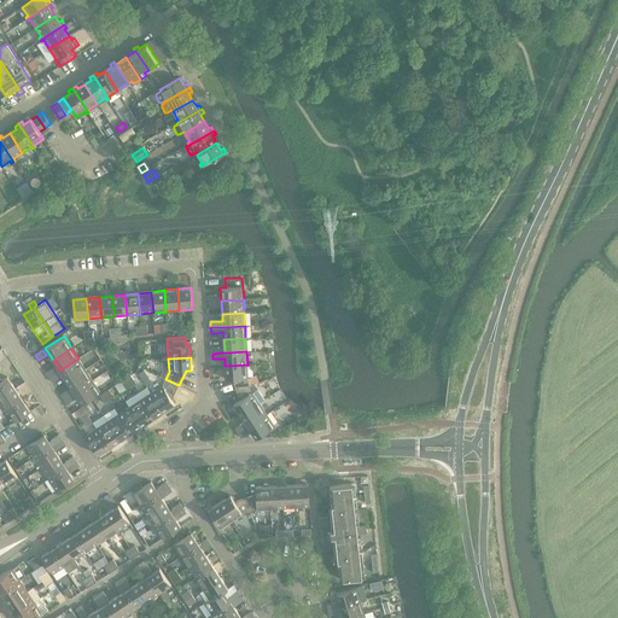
[(79,359),(59,371),(66,382),(86,369),(79,359)]
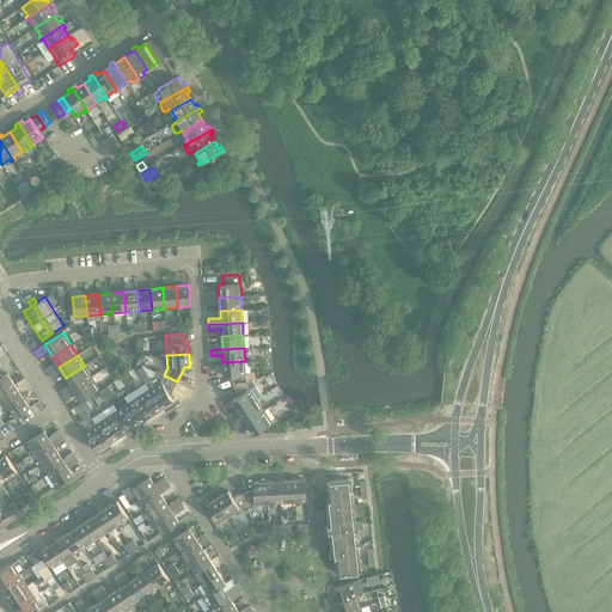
[(245,361),(222,362),(224,375),(231,375),(234,386),(248,381),(245,374),(245,361)]
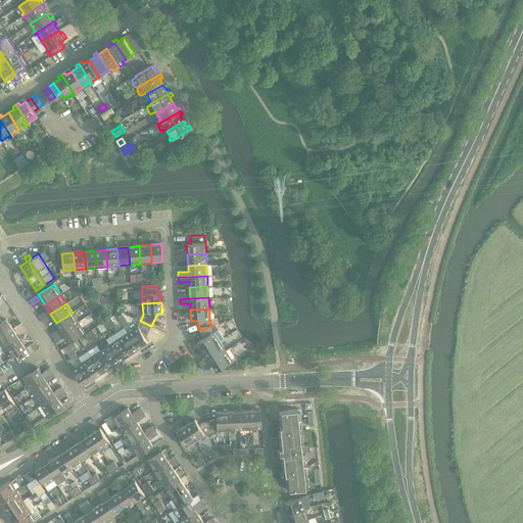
[(40,315),(42,319),(48,315),(46,311),(40,315)]
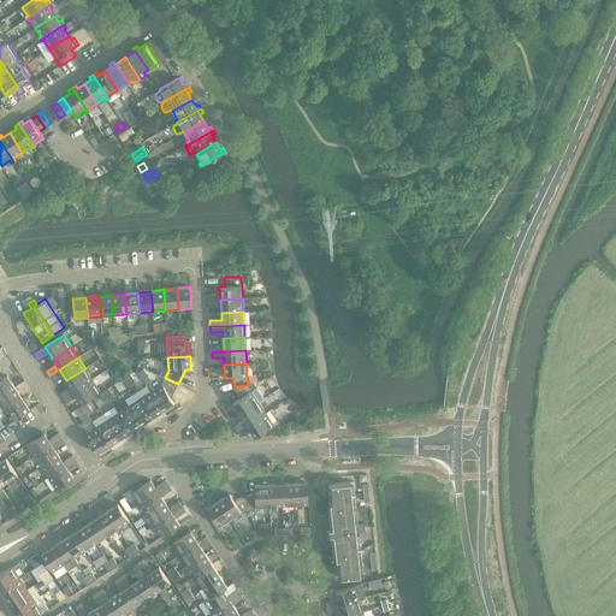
[(86,368),(66,380),(73,391),(93,379),(86,368)]
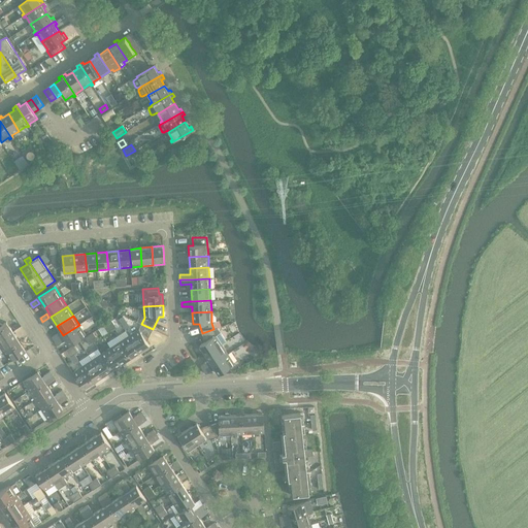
[(123,316),(119,319),(122,324),(127,321),(123,316)]
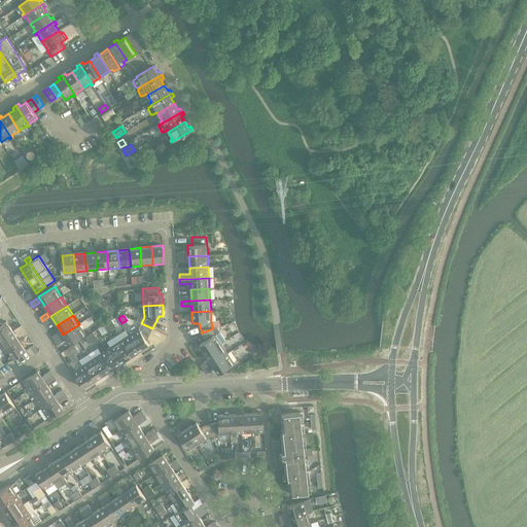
[(48,317),(42,321),(45,325),(51,321),(48,317)]
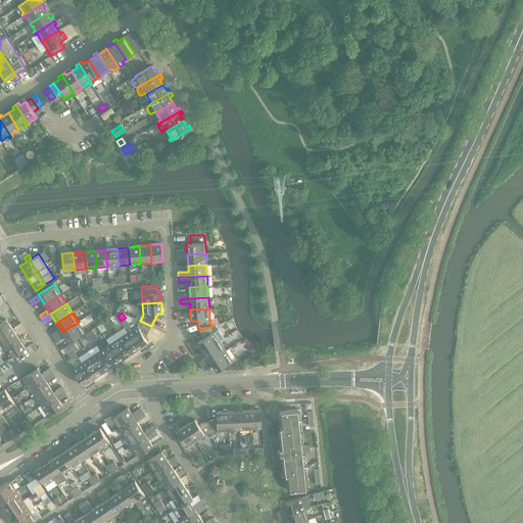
[(110,317),(106,320),(110,326),(114,324),(110,317)]
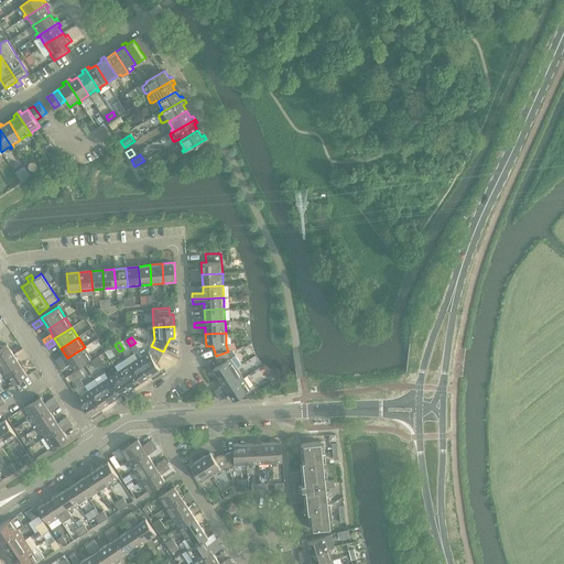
[(0,345),(0,362),(13,355),(7,344),(2,347),(0,345)]
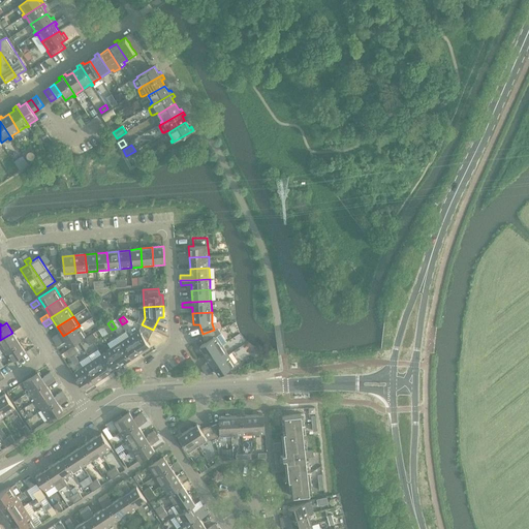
[(112,330),(107,323),(103,327),(107,333),(112,330)]
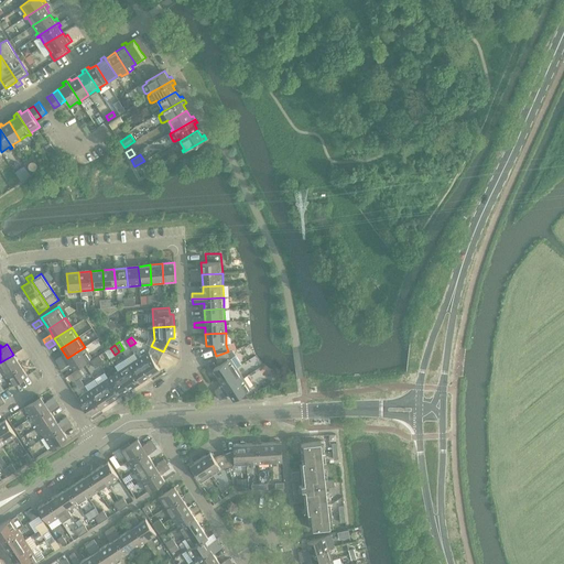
[(149,351),(138,358),(149,376),(160,368),(156,365),(163,351),(151,346),(149,351)]
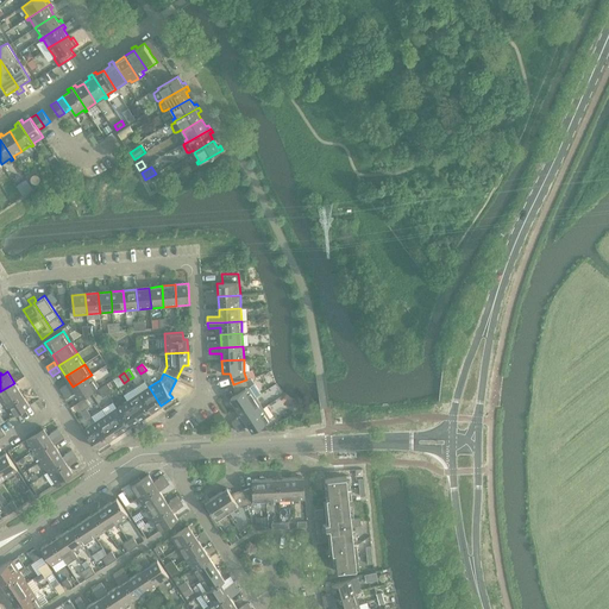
[(92,375),(73,387),(80,397),(99,385),(92,375)]
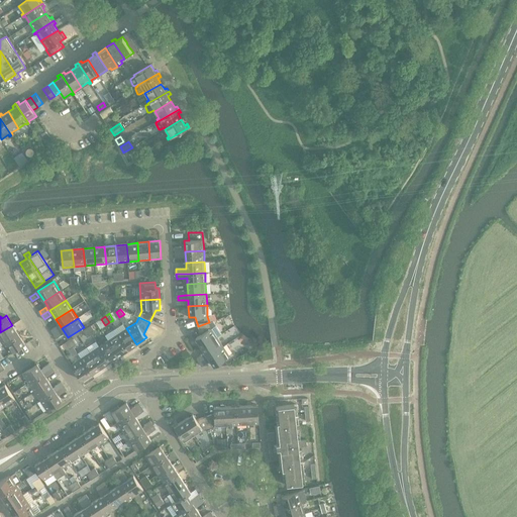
[(201,334),(195,338),(202,347),(217,337),(222,334),(213,321),(209,322),(198,326),(201,334)]
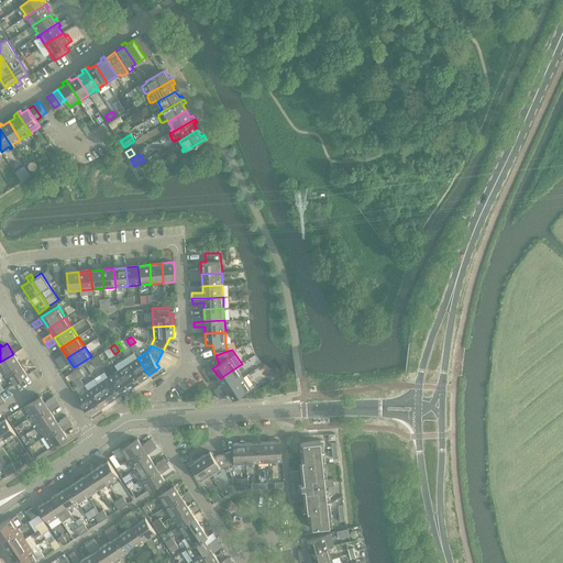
[(13,354),(0,362),(0,370),(3,375),(20,364),(13,354)]
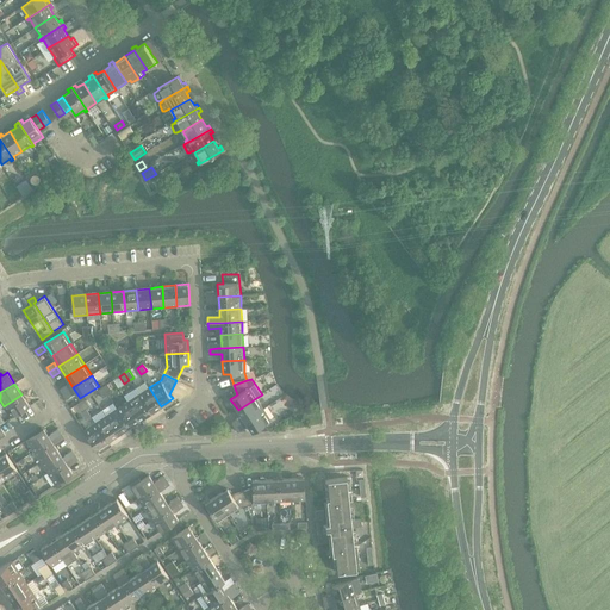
[(60,388),(63,393),(70,388),(68,384),(60,388)]
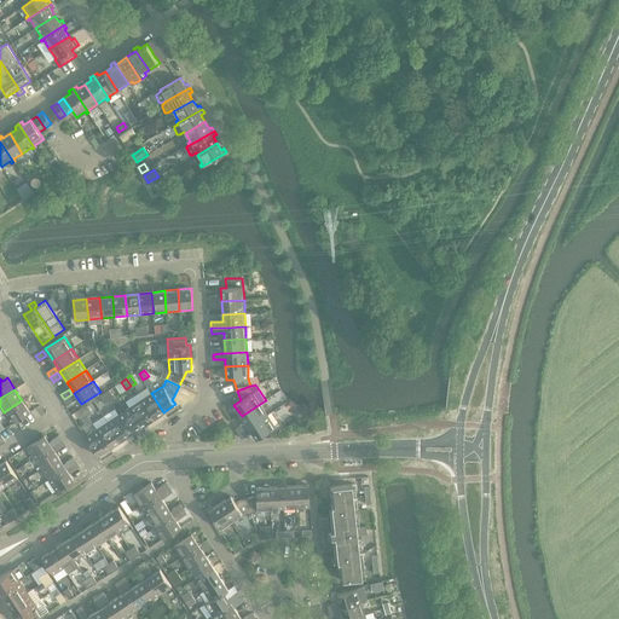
[(109,389),(104,393),(109,400),(114,398),(109,389)]
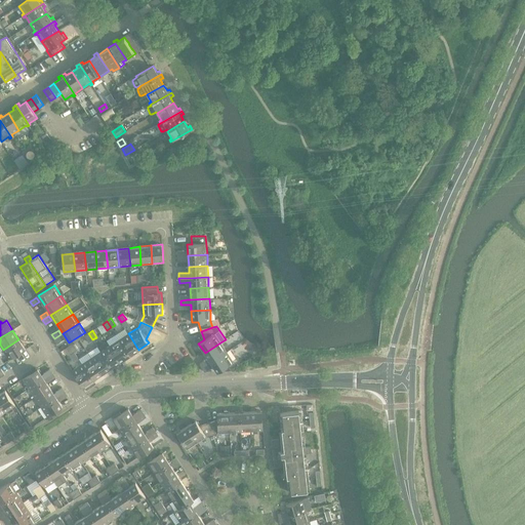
[(92,339),(88,333),(84,336),(88,342),(92,339)]
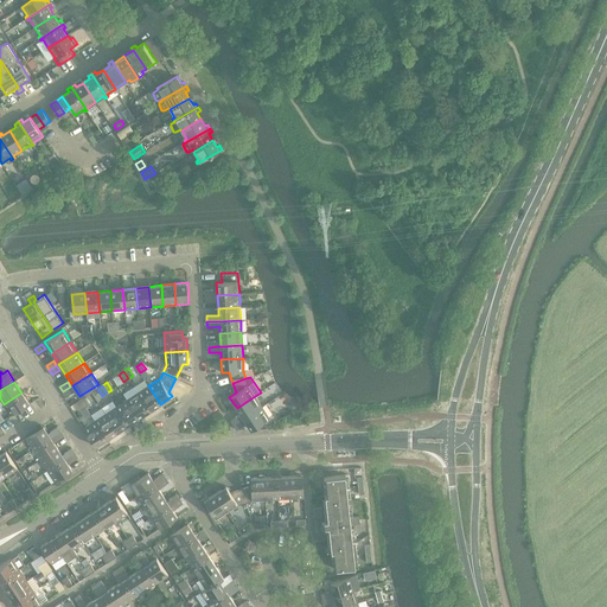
[(148,385),(138,393),(149,410),(160,404),(148,385)]
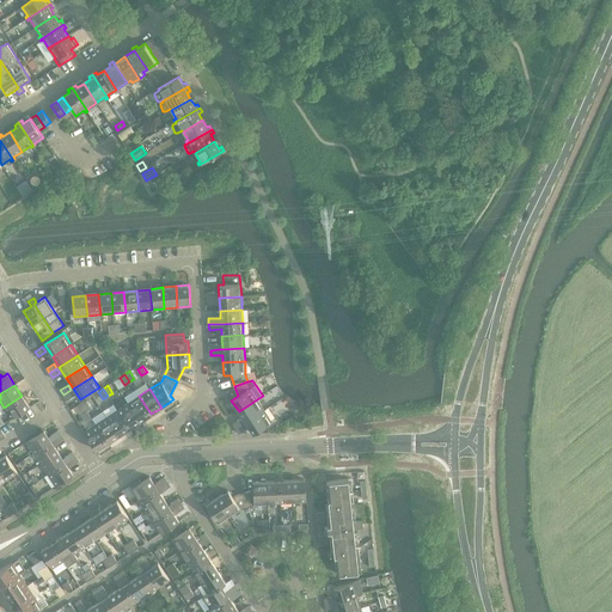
[(71,390),(63,395),(67,399),(74,395),(71,390)]
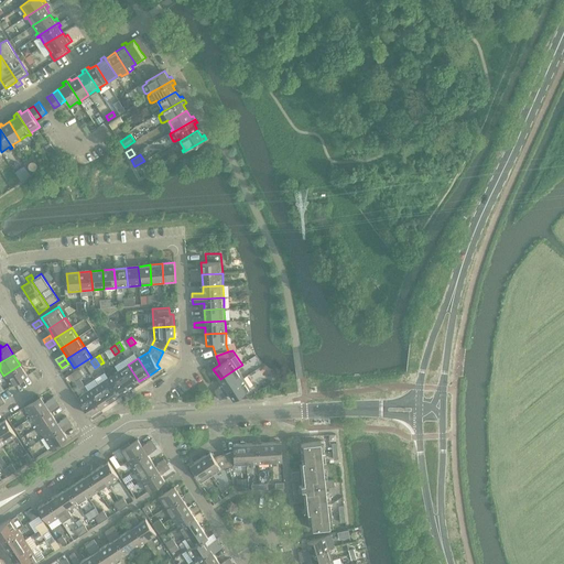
[(20,365),(3,376),(10,386),(28,375),(20,365)]
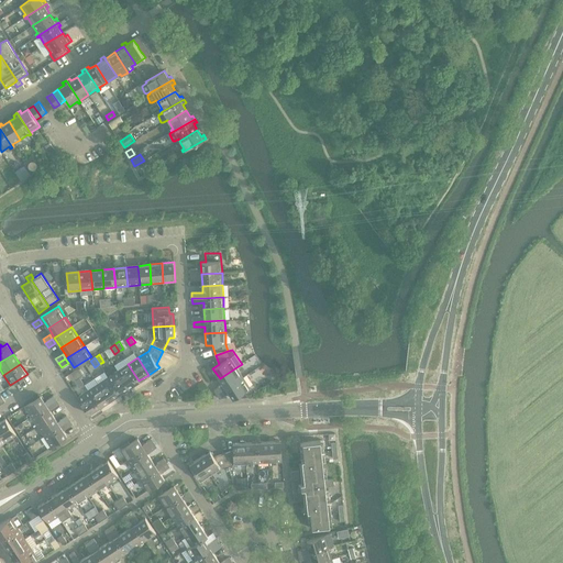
[(128,364),(118,371),(129,387),(139,381),(128,364)]
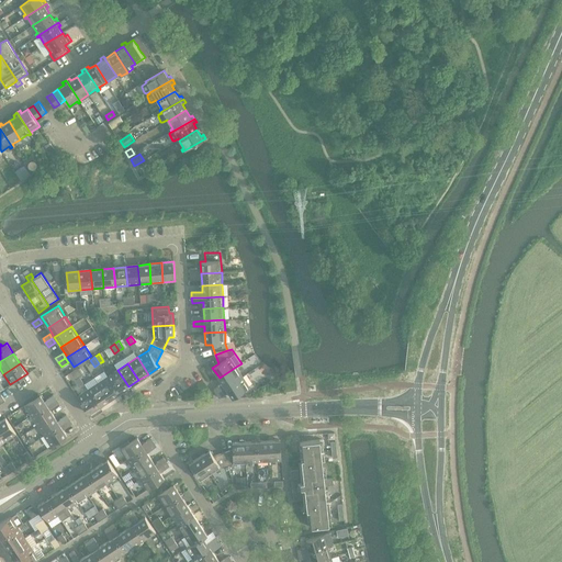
[(79,367),(75,370),(79,377),(83,373),(79,367)]
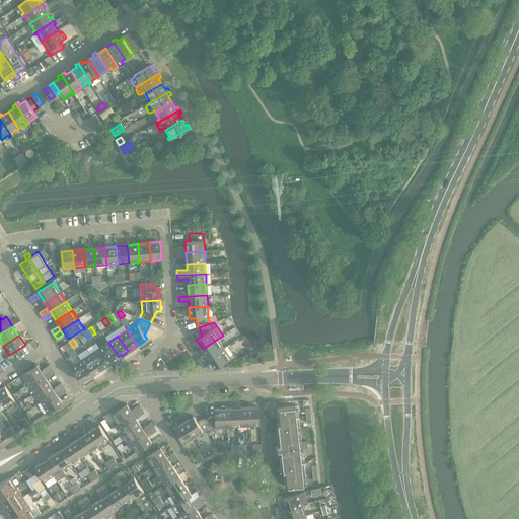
[(206,354),(198,359),(200,363),(207,359),(209,358),(224,348),(218,339),(203,349),(206,354)]
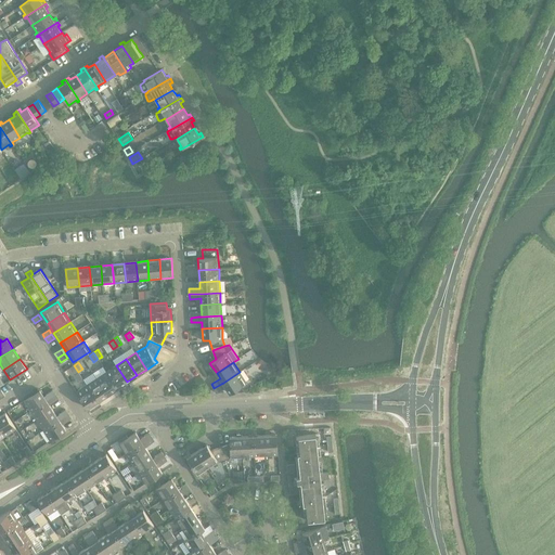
[(78,372),(74,365),(69,368),(74,375),(78,372)]
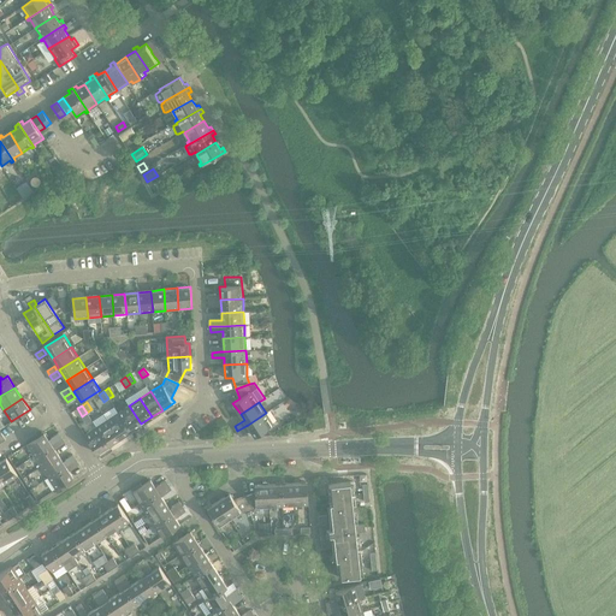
[(129,406),(118,413),(130,431),(141,424),(129,406)]
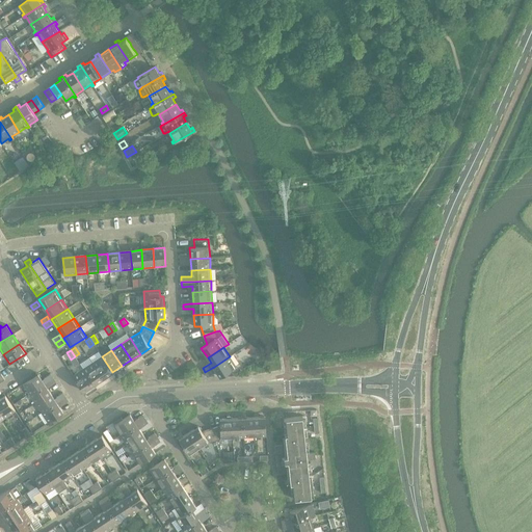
[(102,356),(92,363),(103,378),(112,372),(102,356)]
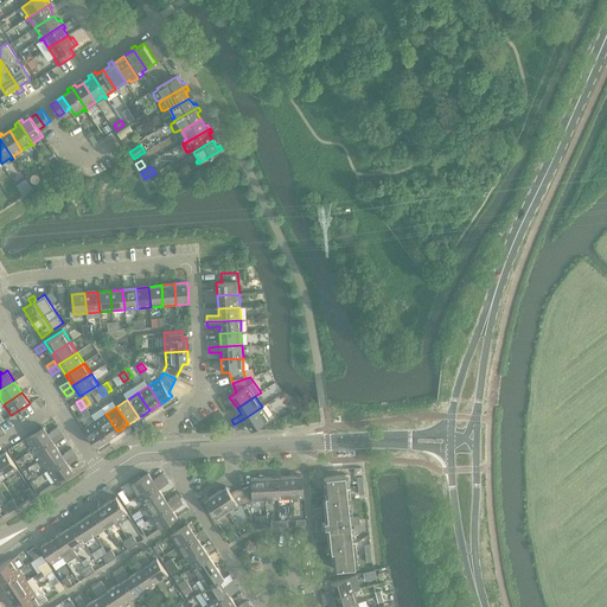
[(242,420),(234,425),(237,429),(247,423),(251,429),(269,417),(262,407),(244,419),(242,420)]
